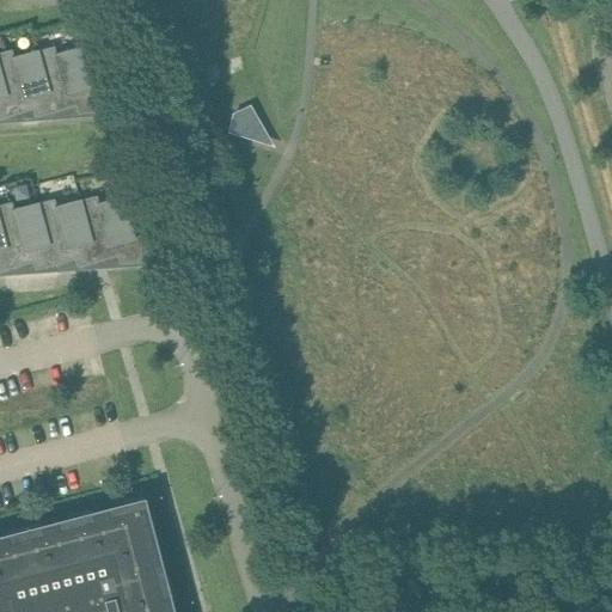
[(54,47),(37,51),(54,112),(75,108),(78,115),(99,114),(97,86),(91,87),(86,68),(90,68),(84,47),(69,50),(56,55),(54,47)]
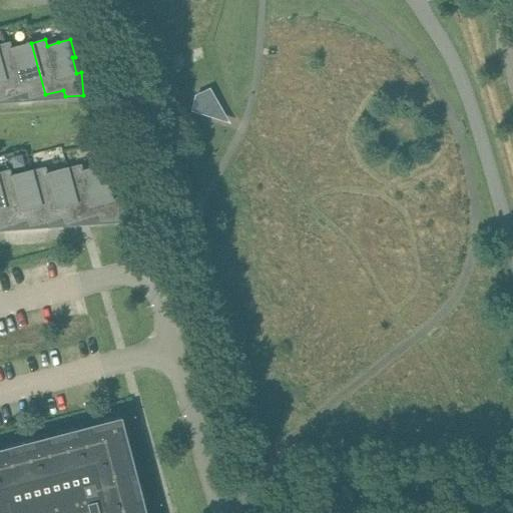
[(9,42),(0,44),(0,63),(9,97),(27,92),(29,99),(45,94),(31,43),(11,49),(9,42)]
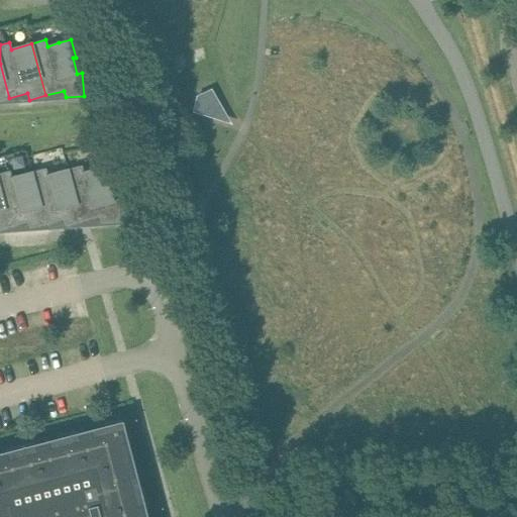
[(0,100),(9,98),(0,64),(0,100)]
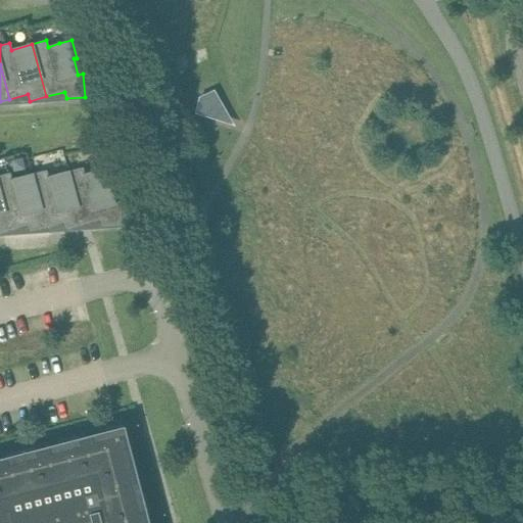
[(201,100),(199,110),(224,119),(226,117),(214,94),(201,100)]
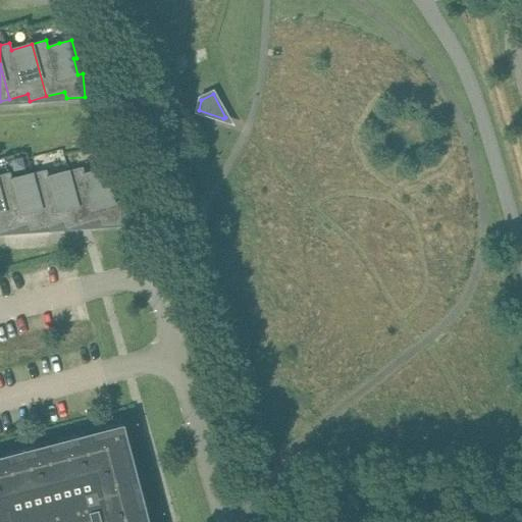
[(72,170),(68,171),(83,223),(100,219),(102,225),(120,224),(119,201),(114,203),(109,187),(112,186),(108,168),(84,174),(83,167),(72,170)]
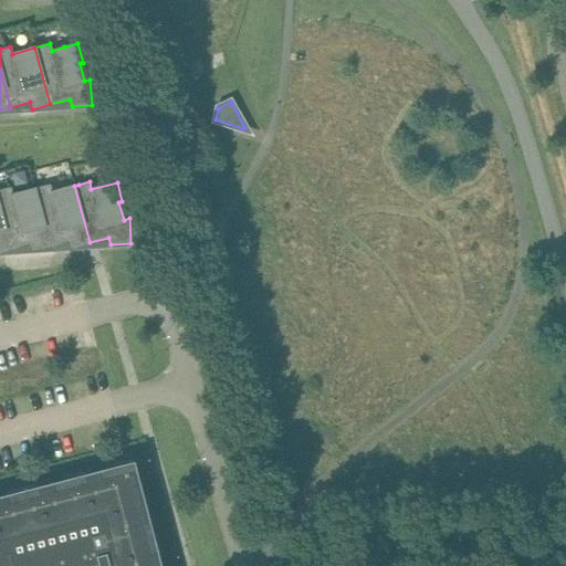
[(50,185),(34,189),(50,245),(70,240),(71,248),(84,244),(90,242),(74,186),(52,192),(50,185)]
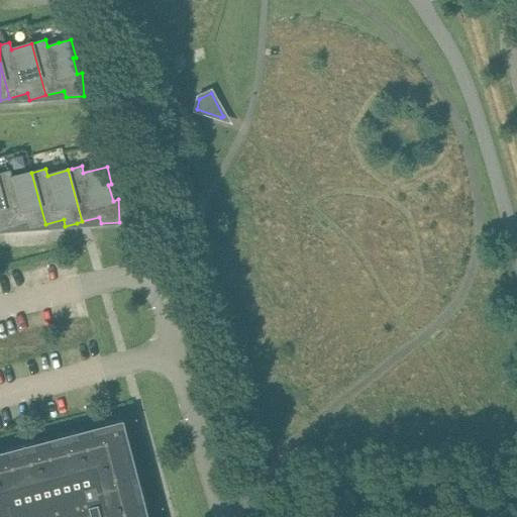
[(10,172),(0,174),(0,190),(10,227),(27,222),(29,229),(45,224),(31,173),(11,178),(10,172)]
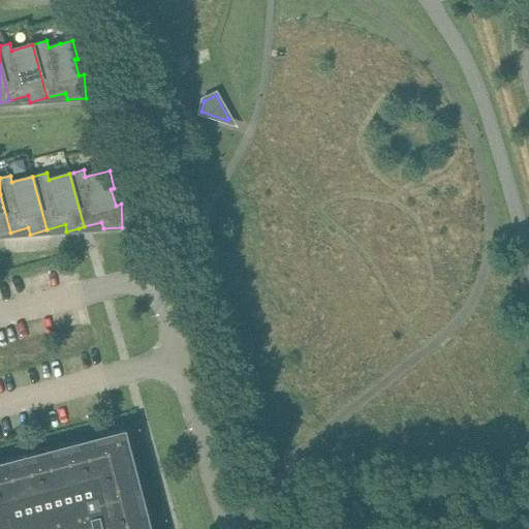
[(0,235),(10,232),(0,194),(0,235)]
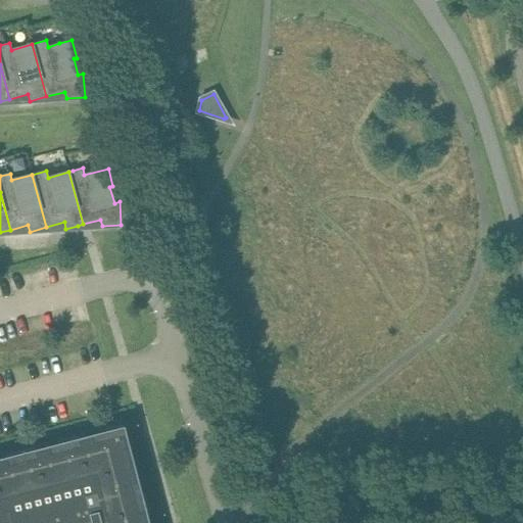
[(7,459),(0,461),(0,522),(100,522),(106,520),(106,522),(146,522),(143,511),(138,512),(131,485),(136,483),(122,429),(120,429),(121,434),(94,442),(92,437),(77,440),(79,445),(51,453),(50,447),(35,452),(36,457),(8,464),(7,459)]
